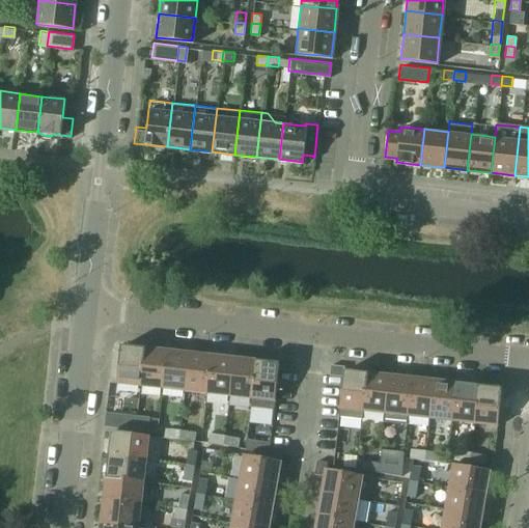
[(112,350),(108,380),(139,384),(143,346),(119,343),(119,350),(112,350)]
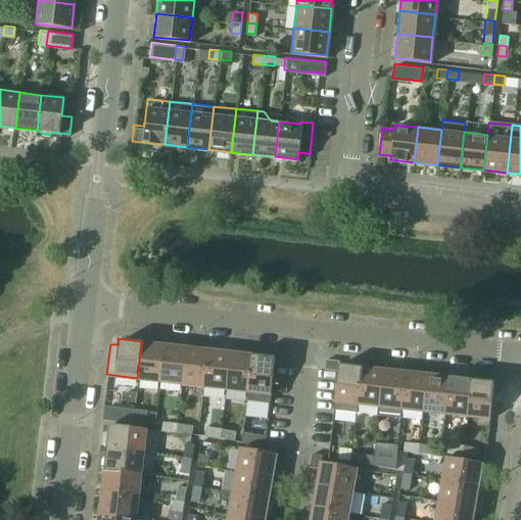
[(156,380),(158,380),(162,343),(141,341),(137,378),(139,378),(138,386),(155,388),(156,380)]
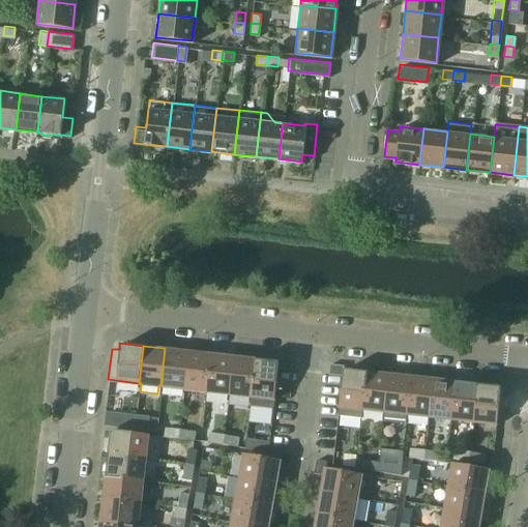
[(160,385),(183,388),(187,351),(165,348),(160,385)]
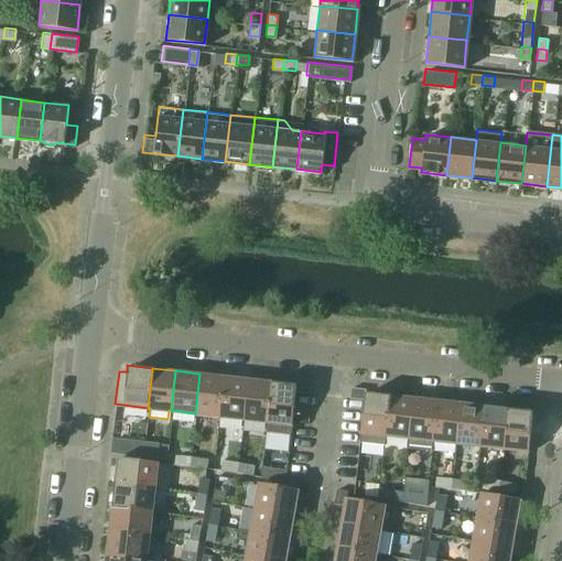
[(195,413),(218,416),(223,376),(200,374),(195,413)]
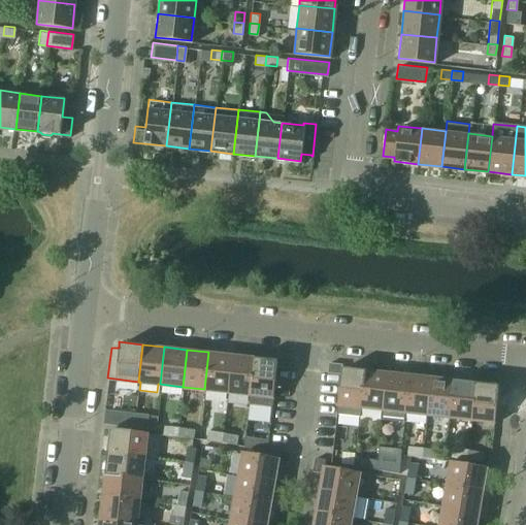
[(204,389),(227,391),(231,354),(208,352),(204,389)]
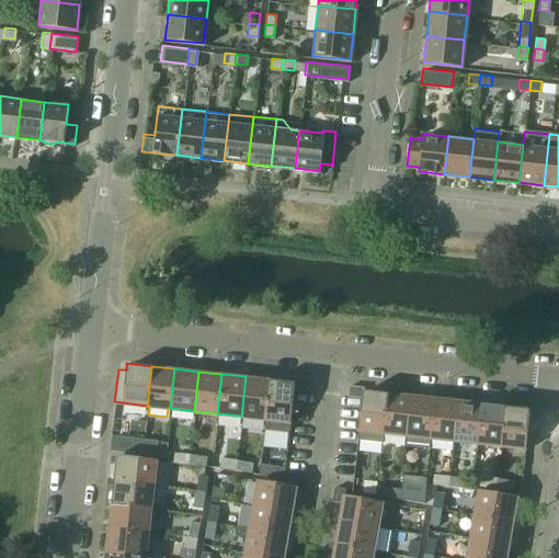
[(241,416),(264,419),(269,379),(246,376),(241,416)]
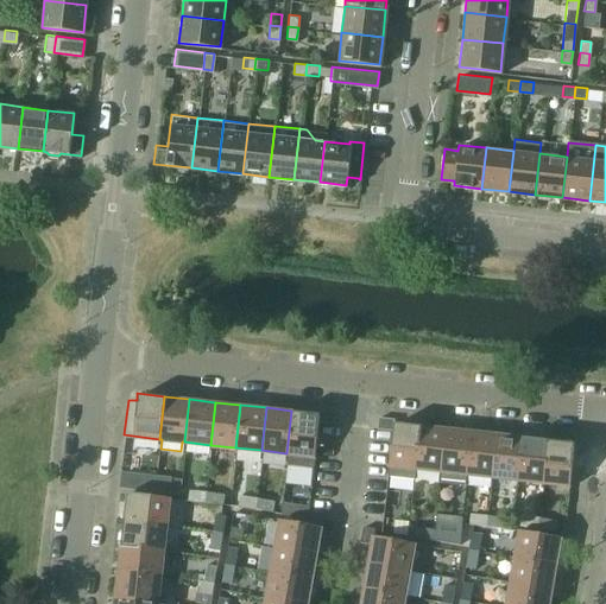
[(291,411),(286,453),(285,463),(313,465),(317,420),(333,423),(334,411),(319,408),(319,413),(291,411)]
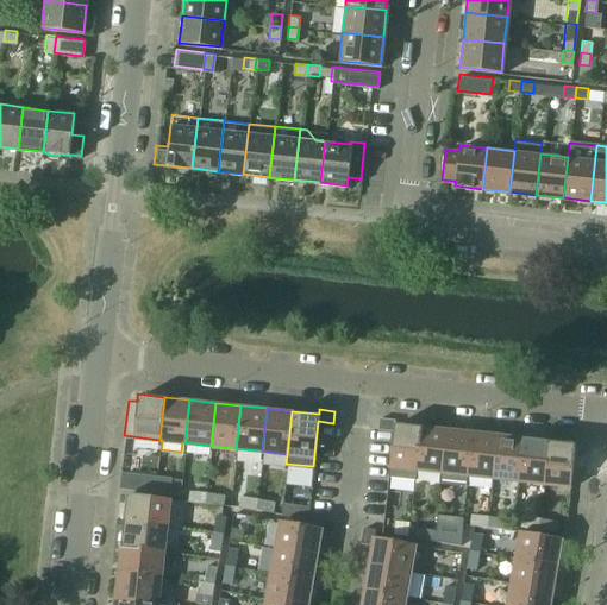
[(414,478),(415,468),(420,426),(393,422),(394,418),(379,416),(377,428),(392,429),(387,474),(414,478)]
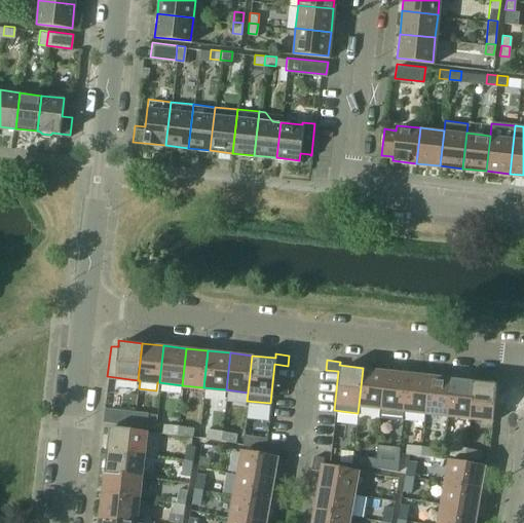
[(359,405),(380,407),(384,370),(363,368),(359,405)]
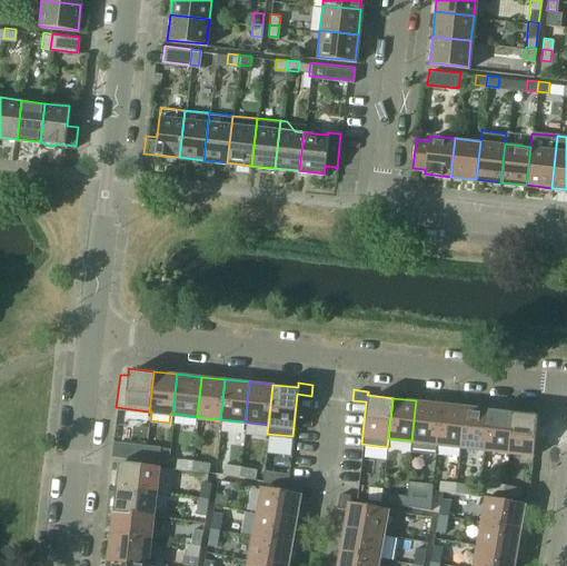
[(411,440),(436,444),(440,404),(416,400),(411,440)]
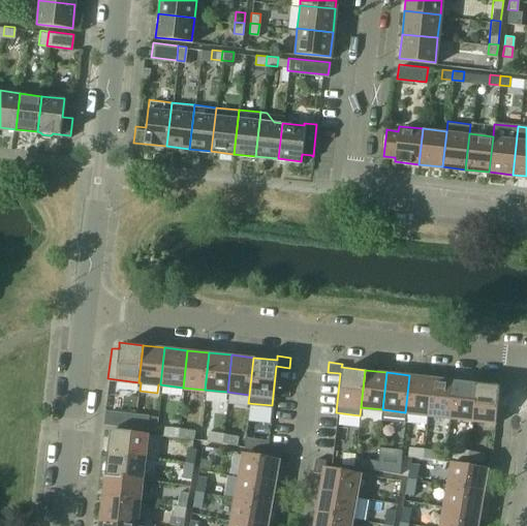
[(405,412),(427,414),(431,377),(409,375),(405,412)]
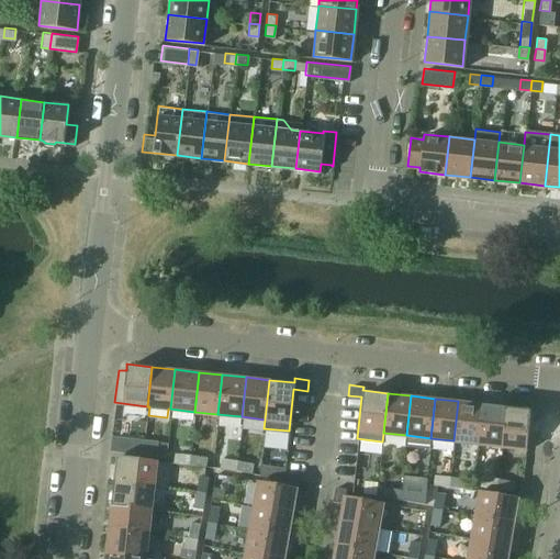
[(454,440),(477,443),(482,403),(458,401),(454,440)]
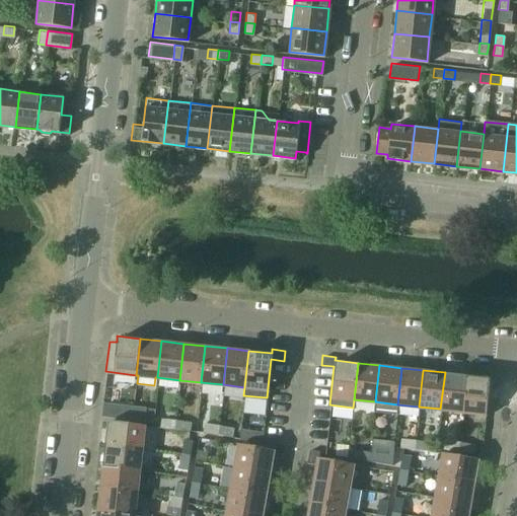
[(440,409),(462,412),(466,375),(445,372),(440,409)]
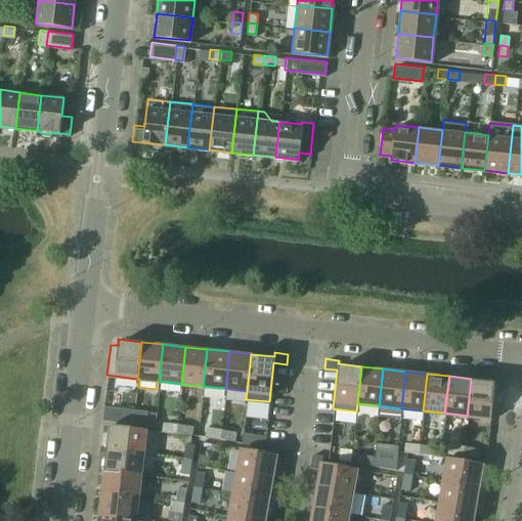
[(471,379),(467,416),(490,418),(494,381),(471,379)]
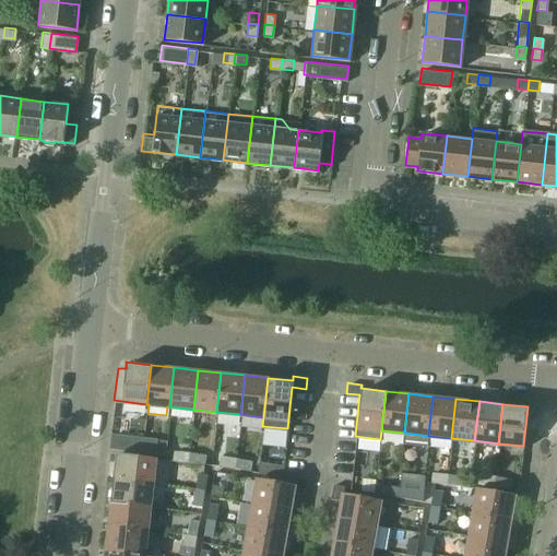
[(127,434),(125,449),(141,450),(143,435),(127,434)]
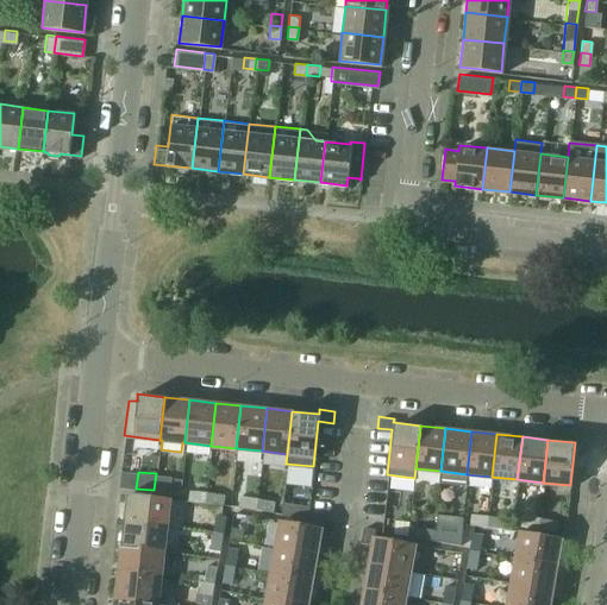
[(156,473),(154,490),(174,492),(176,476),(156,473)]
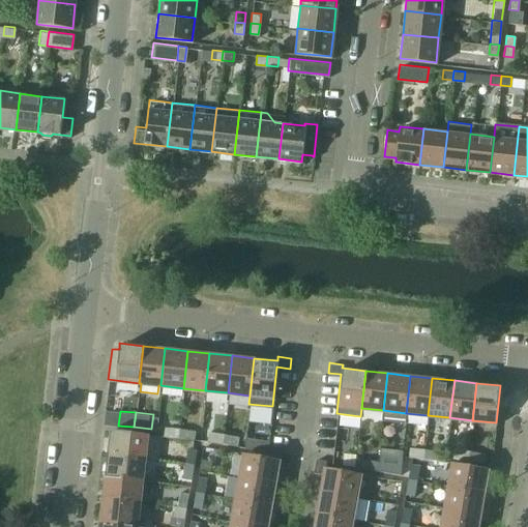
[(163,435),(178,437),(179,428),(165,426),(163,435)]
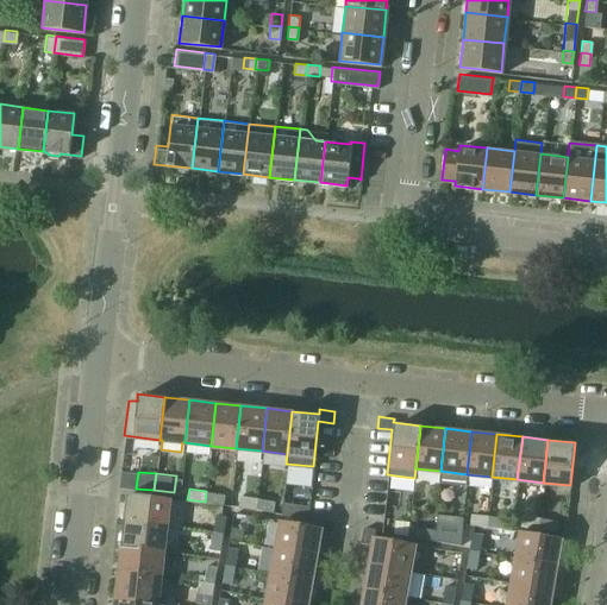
[(206,491),(205,502),(221,504),(224,493),(206,491)]
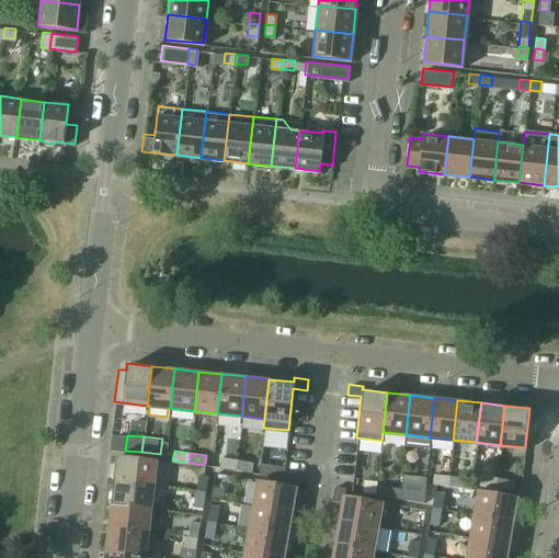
[(116,454),(113,479),(152,484),(156,458),(116,454)]
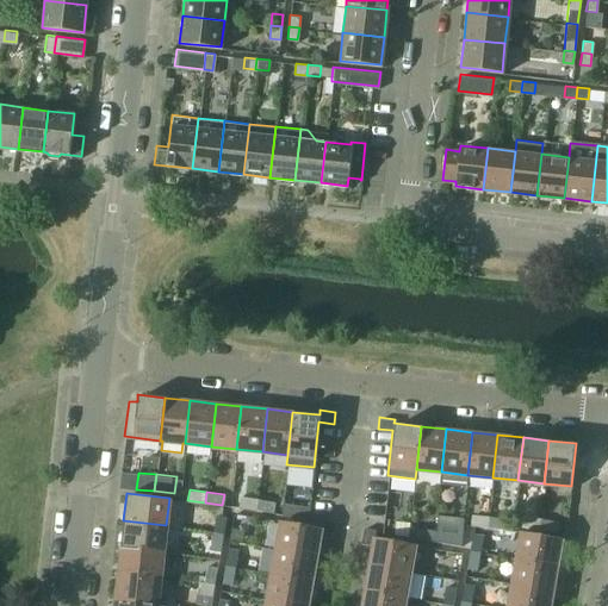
[(239,506),(255,508),(256,498),(241,495),(239,506)]
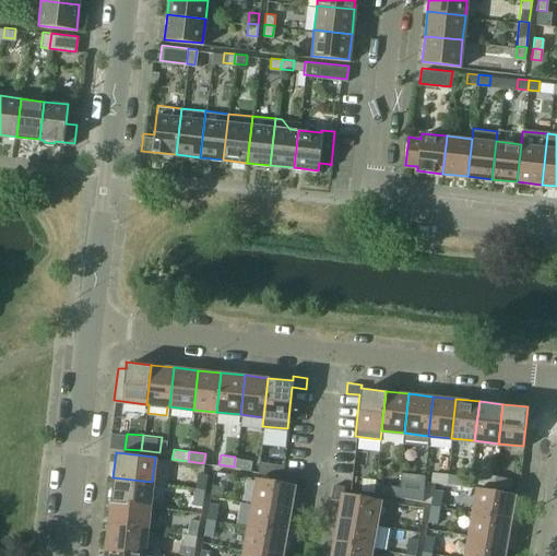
[(235,457),(234,466),(250,470),(251,460),(235,457)]
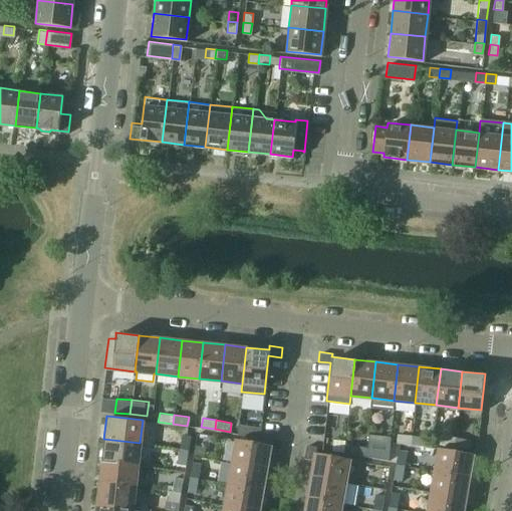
[(248,425),(246,434),(258,436),(259,427),(248,425)]
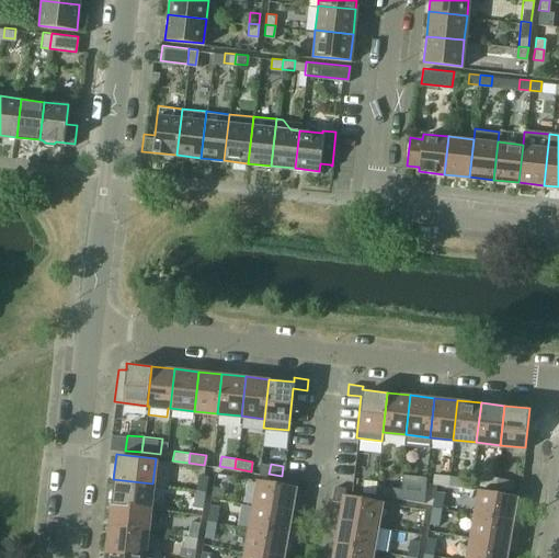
[(198,473),(195,488),(205,490),(208,475),(198,473)]
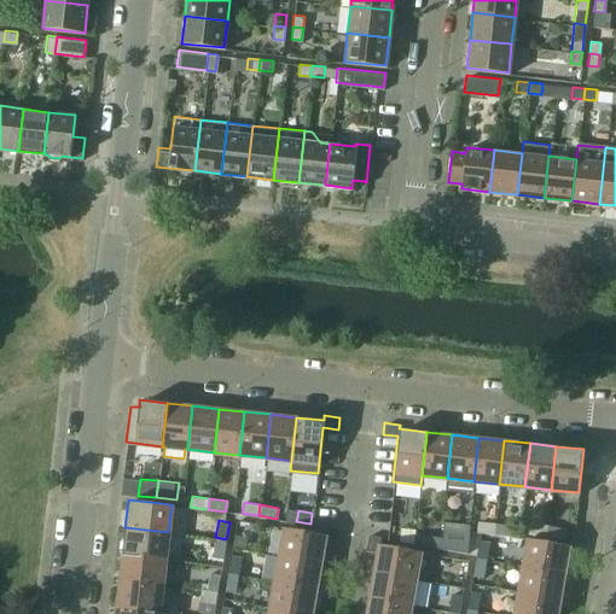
[(476,531),(494,533),(494,522),(477,520),(476,531)]
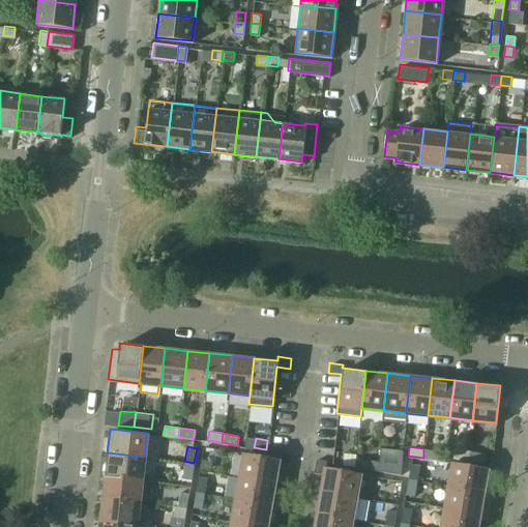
[(452,457),(467,460),(469,450),(455,447),(452,457)]
